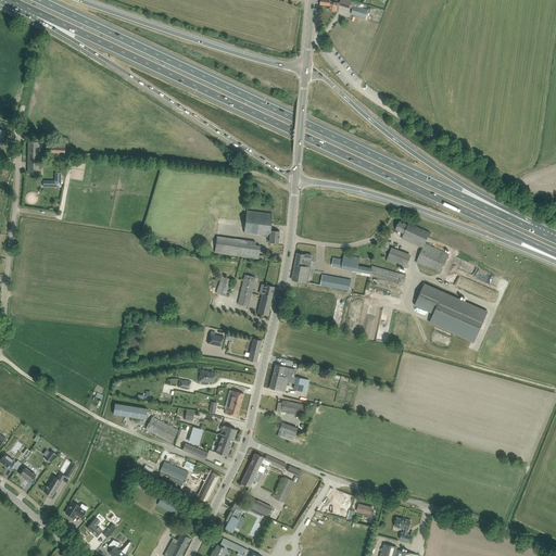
[(330,0),(320,0),(320,4),(329,5),(329,10),(337,11),(338,2),(330,1),(330,0)]
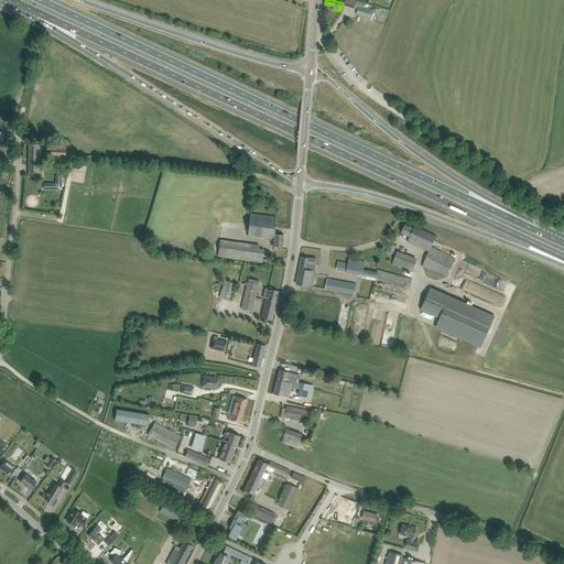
[(355,8),(358,9),(356,14),(371,19),(373,10),(364,8),(365,4),(360,3),(349,0),(345,0),(344,6),(355,8)]
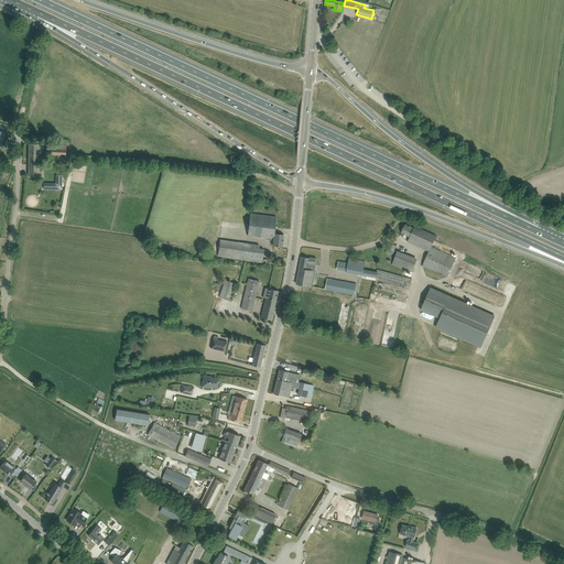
[(29,176),(34,176),(39,176),(39,154),(43,154),(43,145),(39,145),(40,144),(29,144),(29,176)]
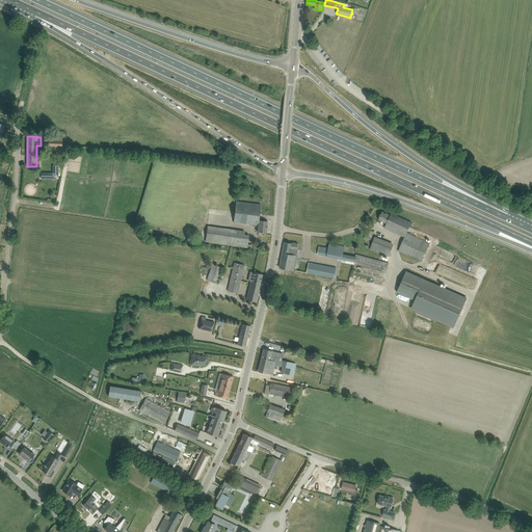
[(44,136),(44,145),(62,145),(62,136),(44,136)]
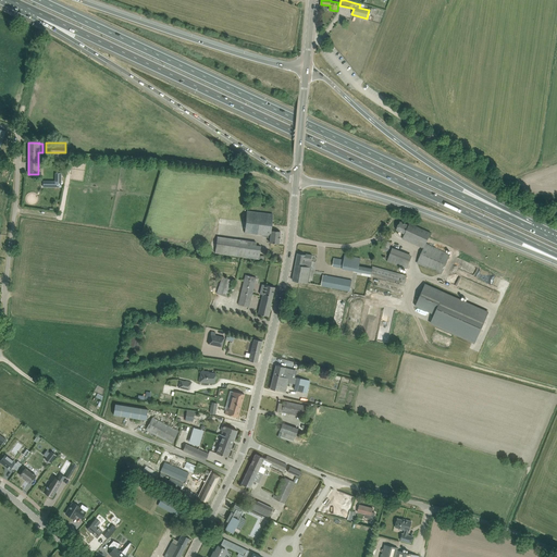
[(44,184),(44,187),(61,187),(61,173),(58,173),(58,184),(44,184)]
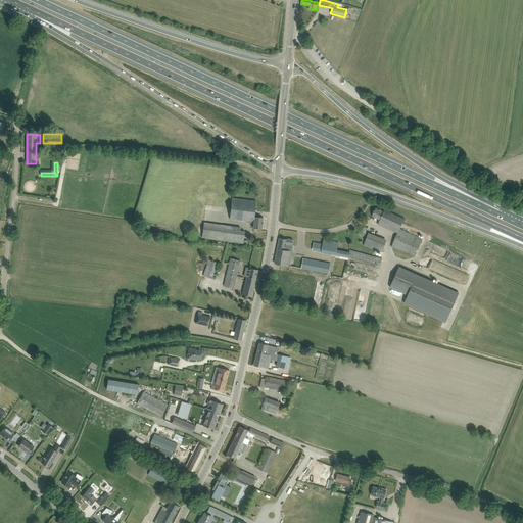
[(256,201),(232,198),(230,219),(242,220),(247,221),(247,223),(253,223),(253,228),(262,229),(263,218),(254,217),(256,201)]
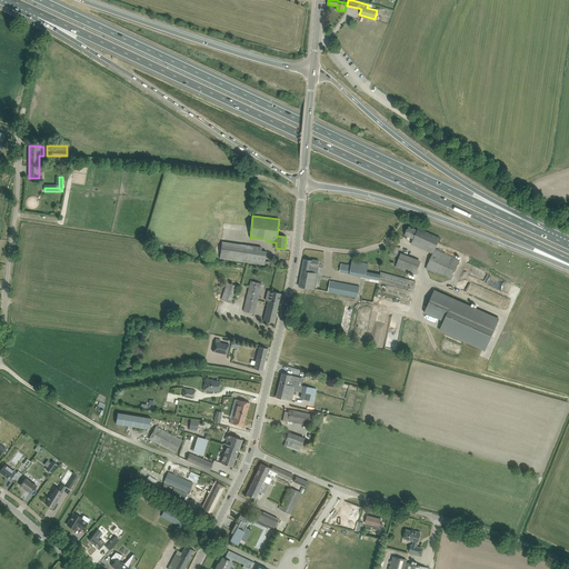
[(405,235),(410,237),(413,239),(411,243),(425,250),(423,251),(432,255),(426,269),(451,280),(460,260),(435,249),(438,243),(440,238),(419,228),(418,230),(409,227),(405,235)]
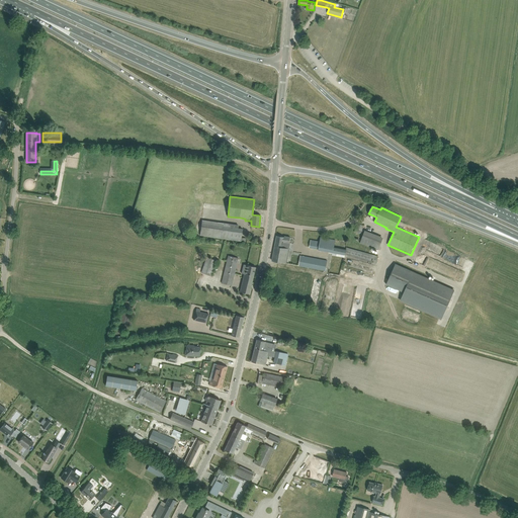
[(200,236),(236,241),(246,242),(246,238),(241,237),(243,229),(238,229),(238,226),(202,221),(200,236)]
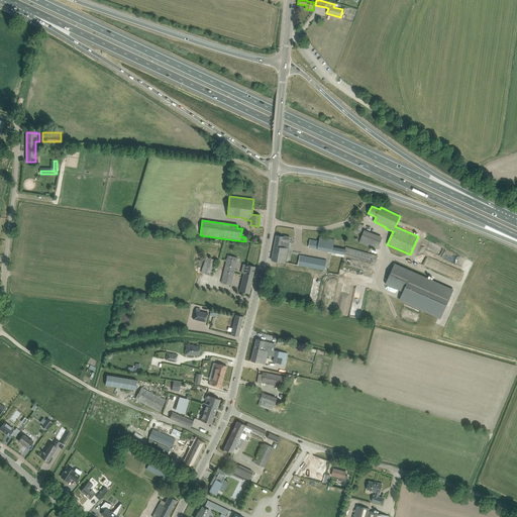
[(356,223),(353,231),(360,233),(363,225),(356,223)]
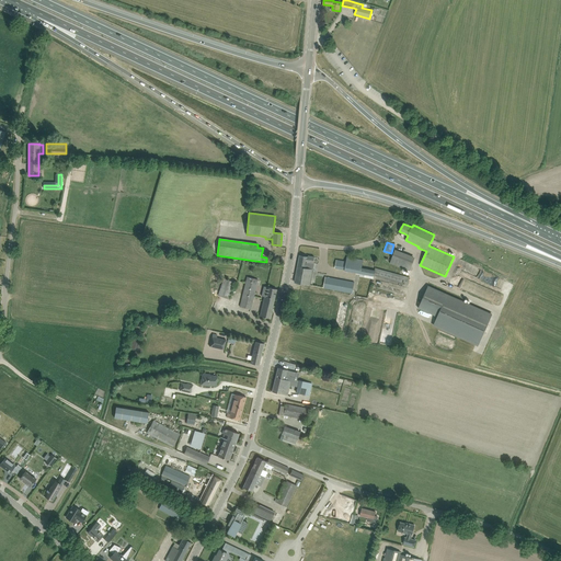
[(415,258),(396,250),(390,263),(410,271),(415,258)]
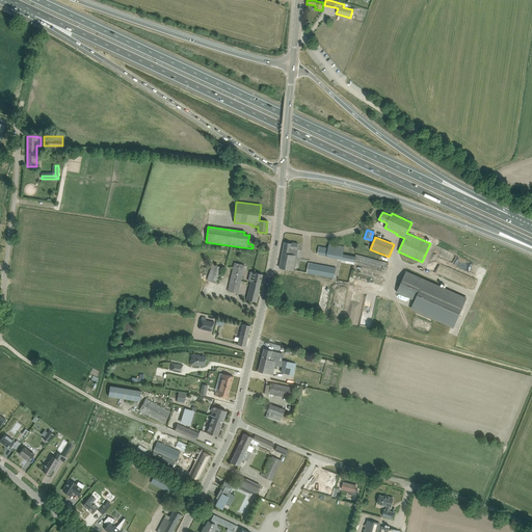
[(280,268),(294,270),(298,249),(297,249),(298,244),(295,243),(292,243),(285,242),(280,268)]
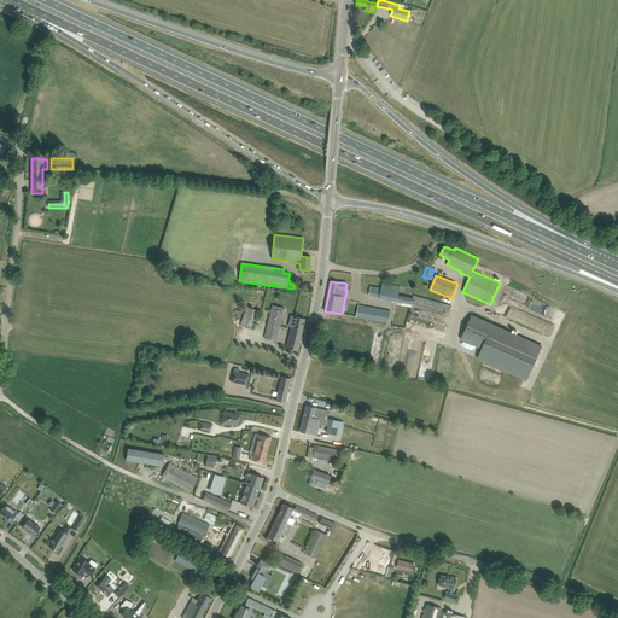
[(369,296),(379,297),(379,298),(392,301),(412,304),(413,298),(398,295),(400,287),(383,284),(382,289),(371,286),(369,296)]
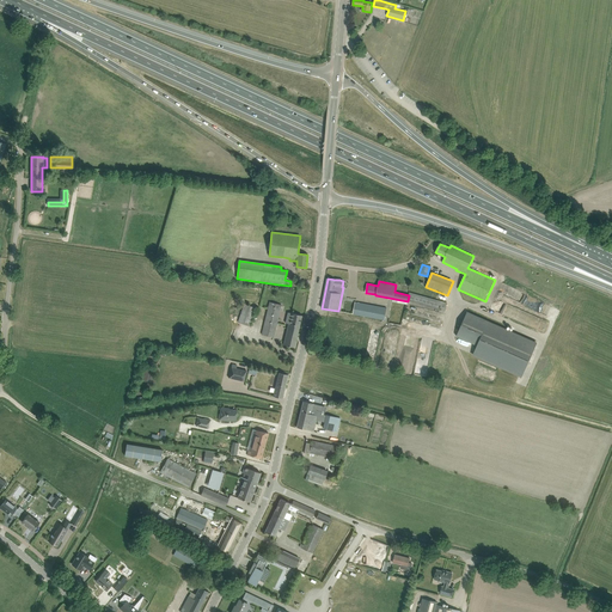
[(409,295),(408,301),(445,311),(447,303),(410,293),(409,295)]
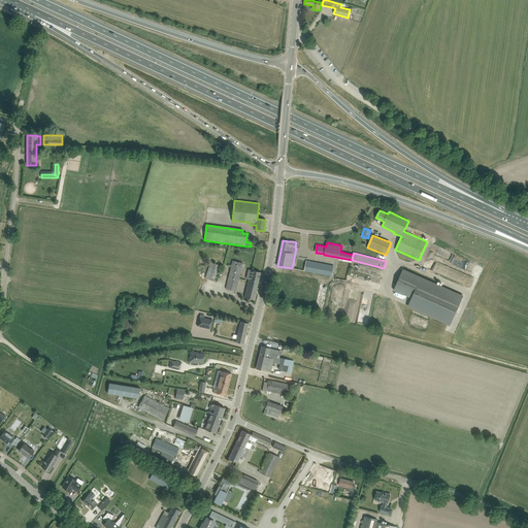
[(236,291),(241,268),(242,263),(233,261),(227,289),(236,291)]
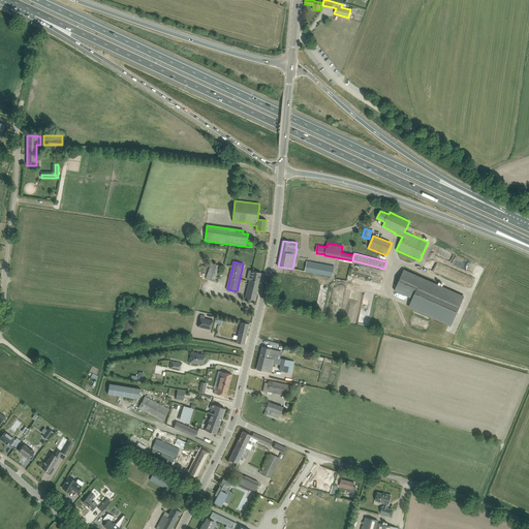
[(334,267),(307,261),(305,272),(332,277),(334,267)]
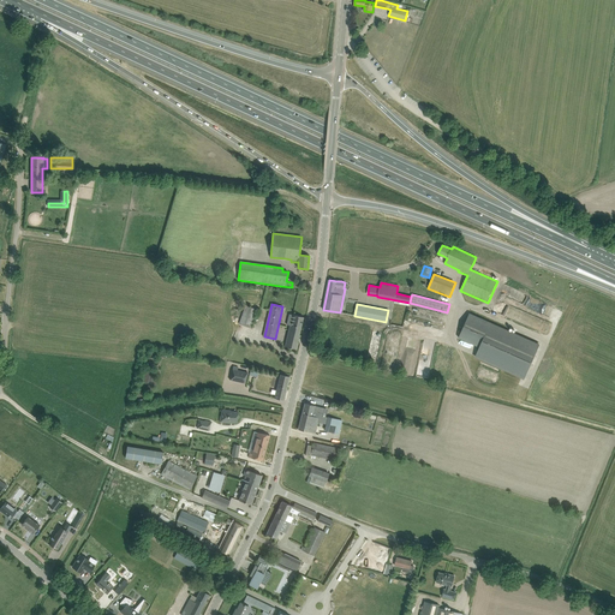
[(240,324),(251,328),(256,310),(246,306),(240,324)]
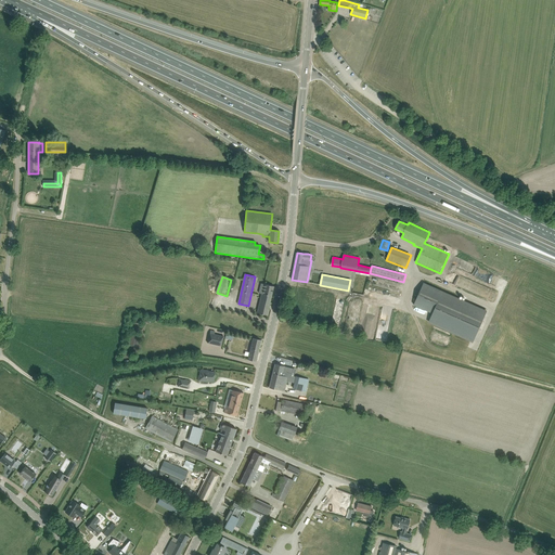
[(487,310),(424,282),(414,305),(433,313),(428,323),(473,343),(487,310)]
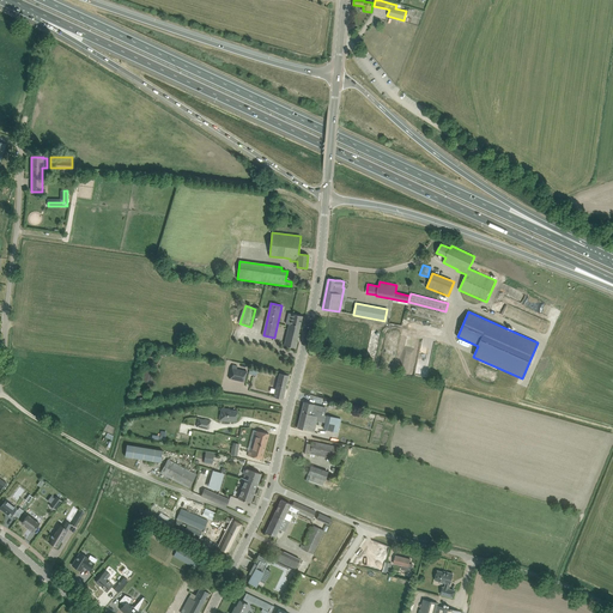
[(519,321),(539,329),(542,321),(515,311),(514,314),(520,316),(519,321)]
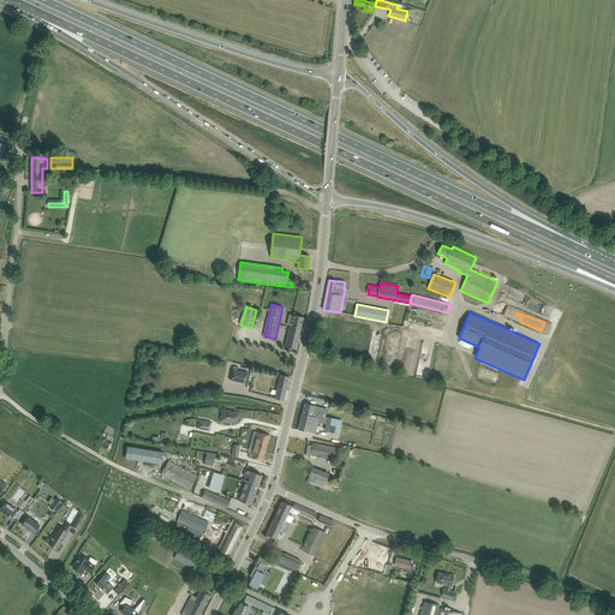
[(287,336),(285,346),(285,347),(290,347),(296,348),(303,317),(297,316),(293,315),(290,315),(287,324),(291,326),(288,336),(287,336)]
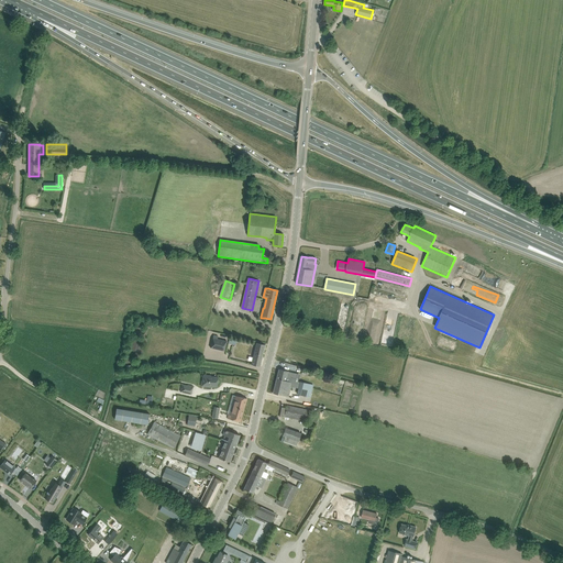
[(210,348),(224,351),(227,341),(212,338),(210,348)]
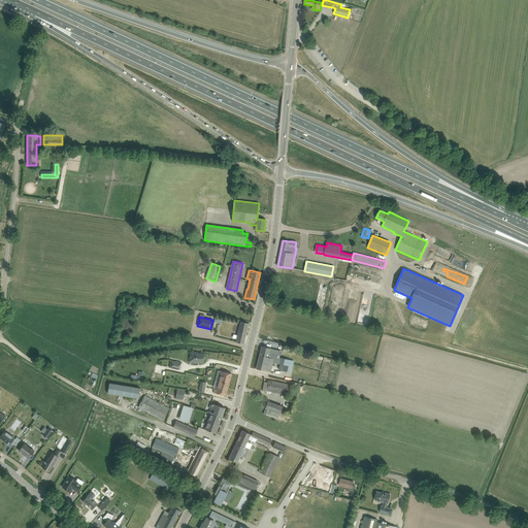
[(240,322),(237,337),(236,342),(243,343),(249,323),(240,322)]
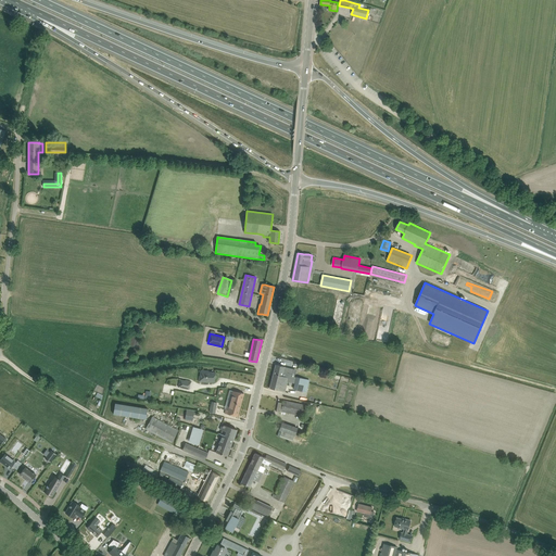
[(275,365),(269,389),(285,392),(289,378),(291,378),(291,376),(292,374),(293,369),(288,368),(280,366),(275,365)]
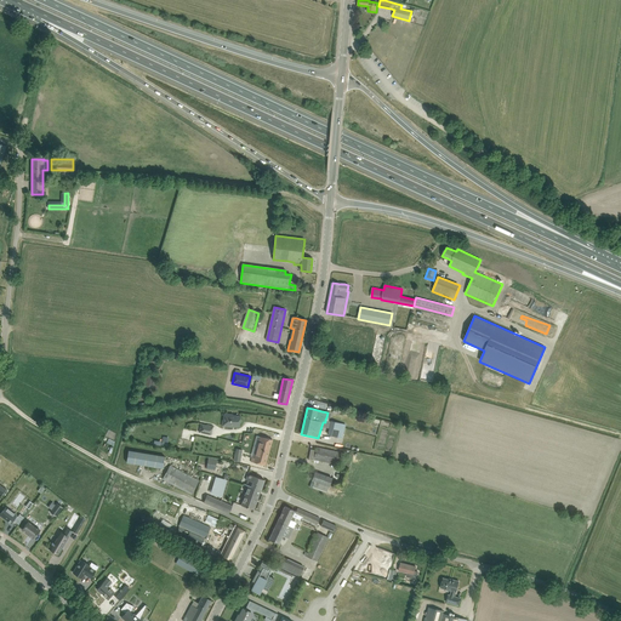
[(233,415),(224,414),(223,420),(226,421),(226,426),(232,427),(233,426),(239,426),(240,416),(233,416),(233,415)]
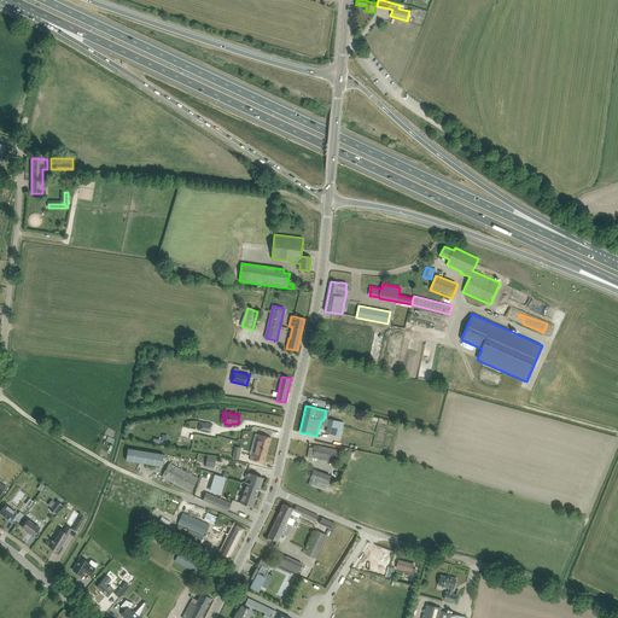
[(330,419),(326,432),(340,436),(344,423),(330,419)]
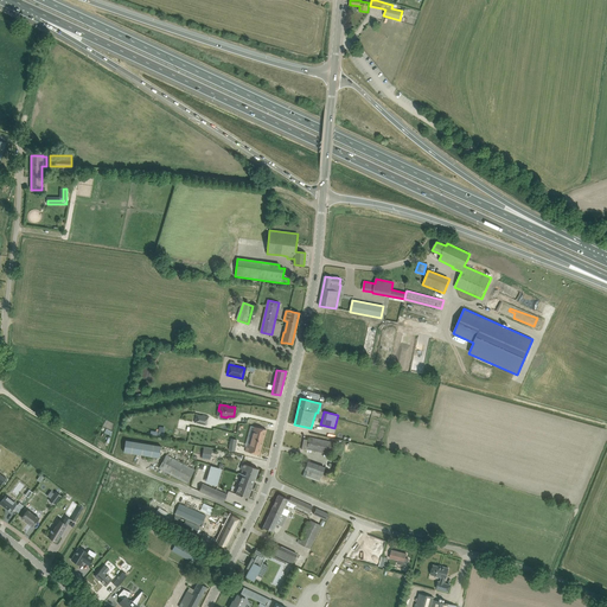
[(197,414),(195,422),(206,425),(208,416),(203,415),(197,414)]
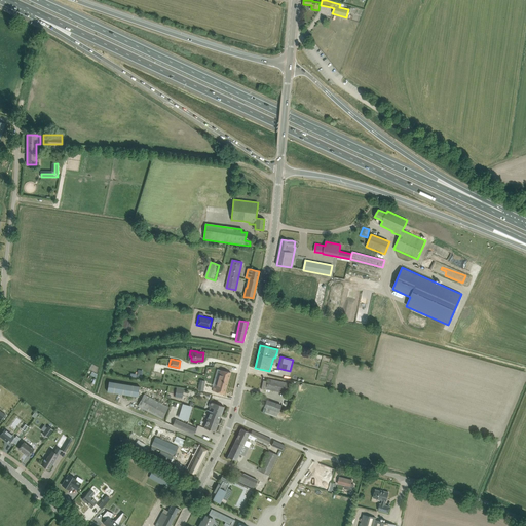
[(213,390),(220,392),(225,393),(231,372),(226,371),(220,370),(217,381),(218,381),(216,388),(214,387),(213,390)]
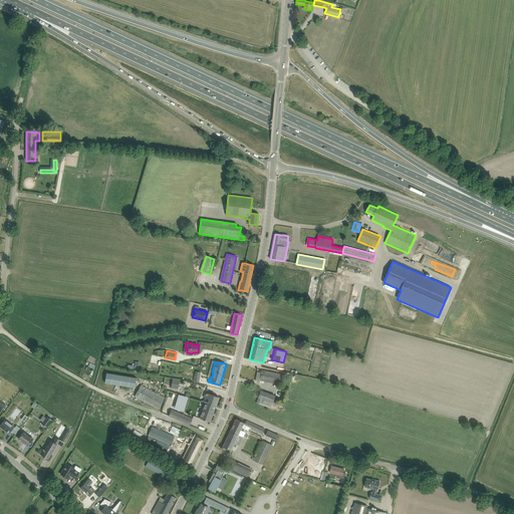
[(260,380),(265,381),(283,386),(285,375),(267,371),(262,370),(261,372),(257,371),(255,380),(260,381),(260,380)]
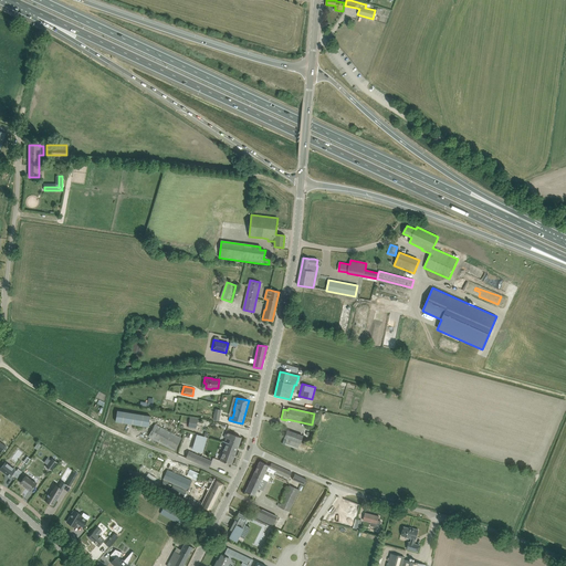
[(115,421),(148,427),(150,416),(117,410),(115,421)]
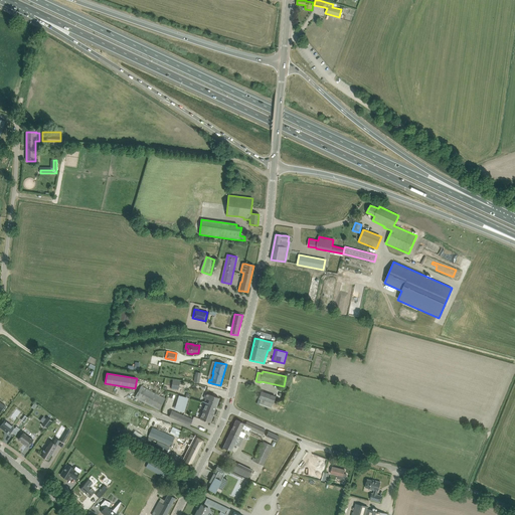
[(172,379),(171,388),(178,390),(180,381),(172,379)]
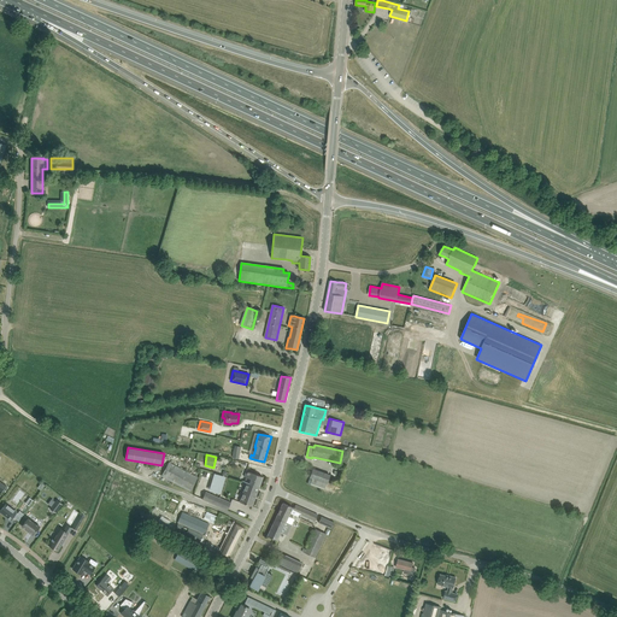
[(163,476),(191,491),(197,477),(169,463),(163,476)]
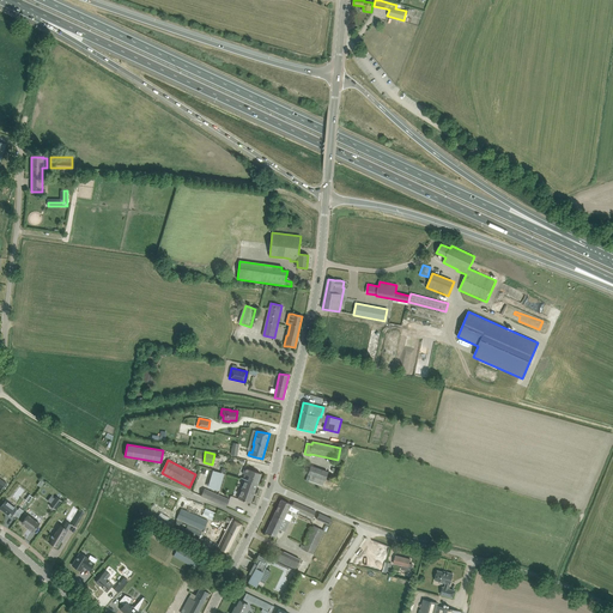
[(311,466),(308,474),(325,480),(328,472),(311,466)]
